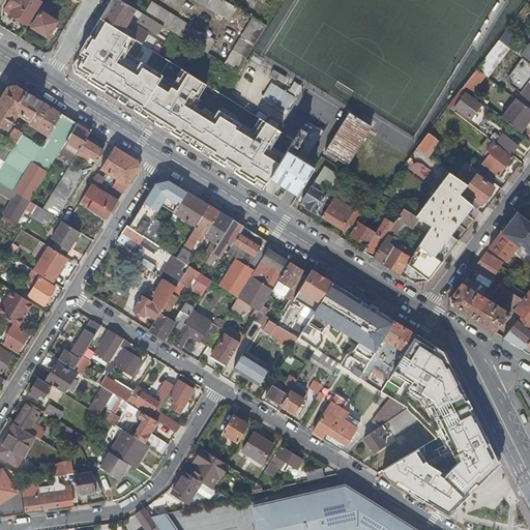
[(38,0),(10,0),(4,10),(27,24),(40,1),(38,0)]
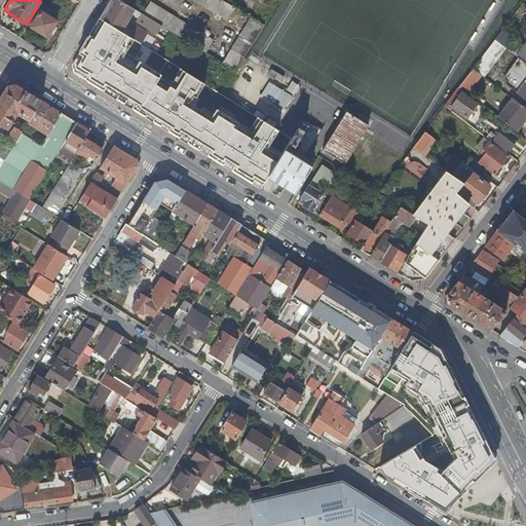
[(138,16),(141,12),(120,0),(109,0),(100,17),(106,21),(128,35),(135,39),(148,47),(154,38),(147,33),(134,25),(130,30),(124,26),(132,13),(138,16)]
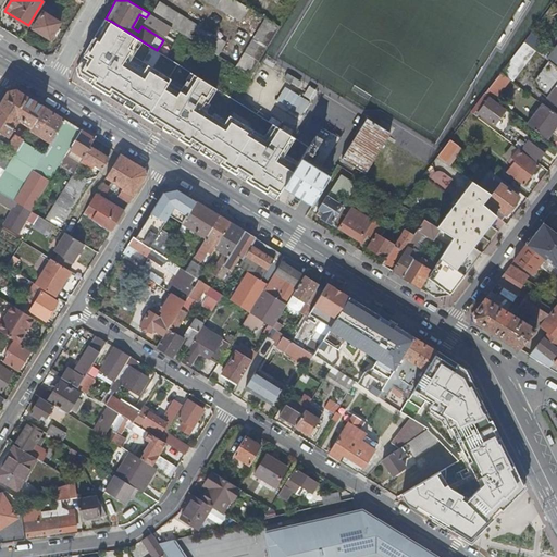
[(159,0),(151,14),(155,16),(164,22),(219,56),(227,41),(159,0)]
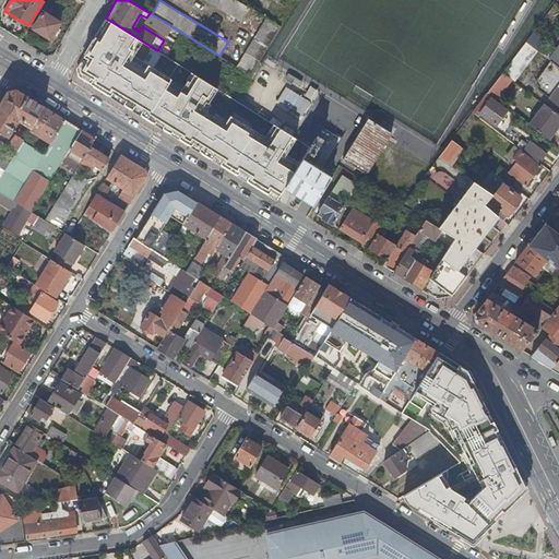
[(249,7),(237,0),(206,0),(240,20),(249,7)]
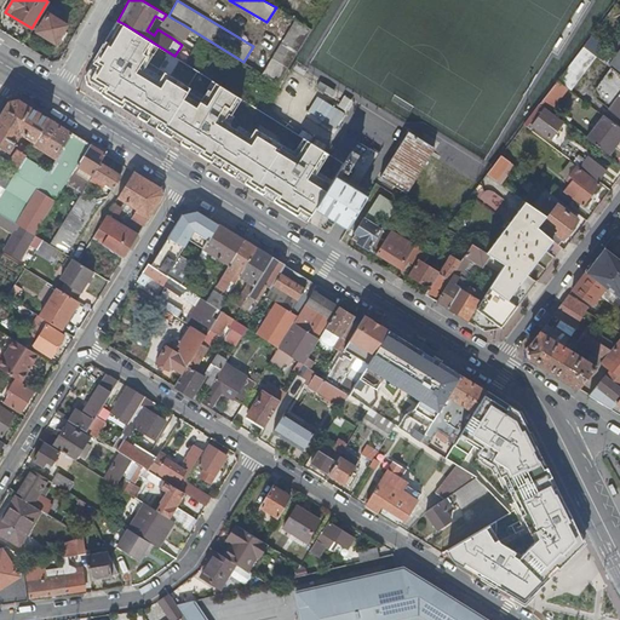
[(61,12),(47,4),(44,10),(33,28),(56,42),(67,24),(57,18),(61,12)]
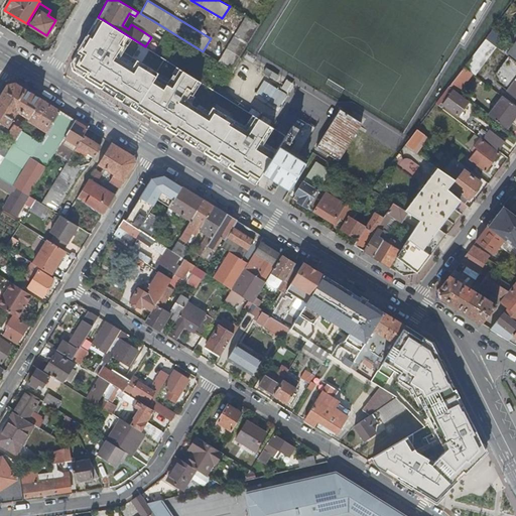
[(148,26),(152,20),(143,15),(140,21),(148,26)]
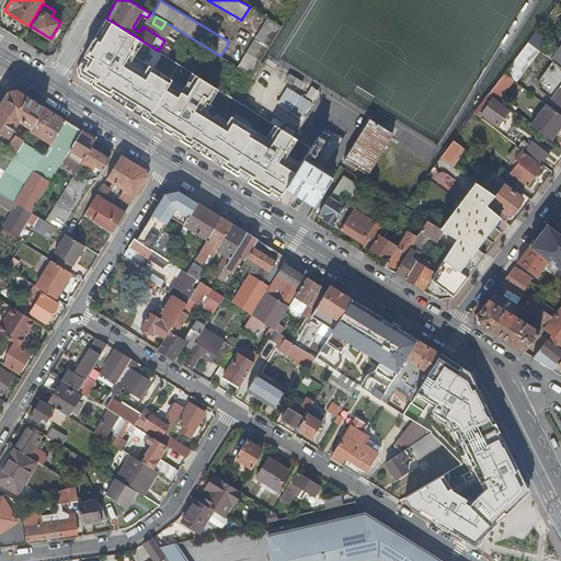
[(267,18),(238,66),(252,75),(262,58),(267,49),(282,25),(267,18)]
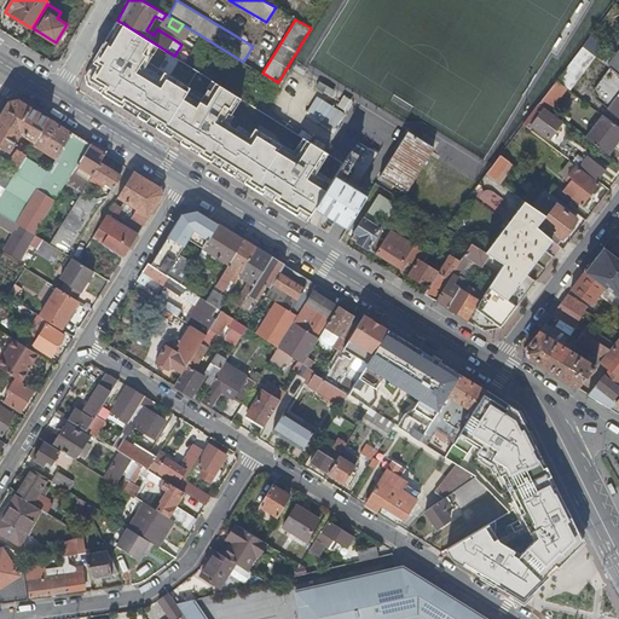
[(150,44),(116,22),(86,74),(88,85),(305,219),(339,163),(150,44)]
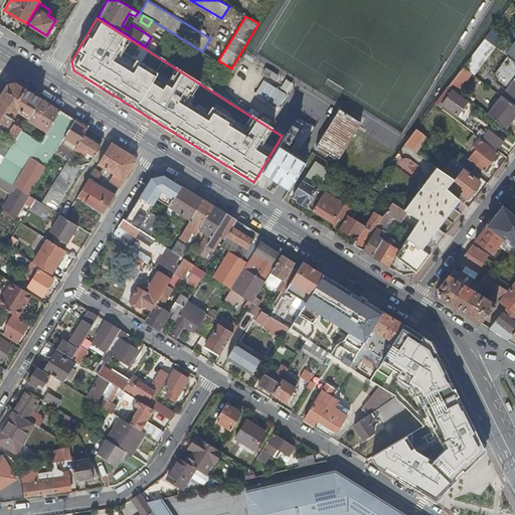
[(502,37),(492,29),(485,38),(495,46),(502,37)]
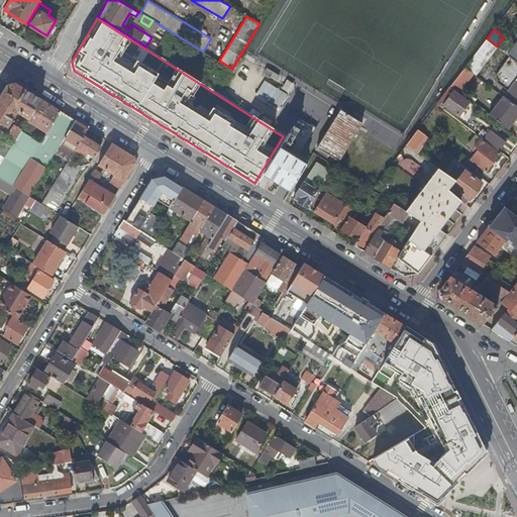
[(476,75),(497,46),(487,38),(466,67),(471,71),(476,75)]
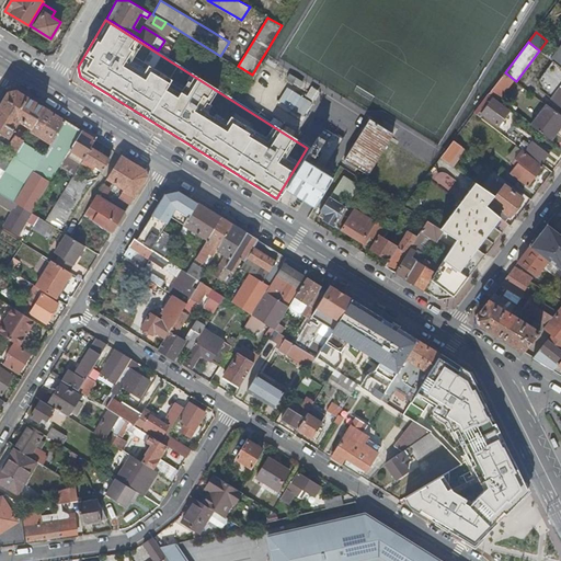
[(277,55),(267,49),(262,58),(272,65),(277,55)]
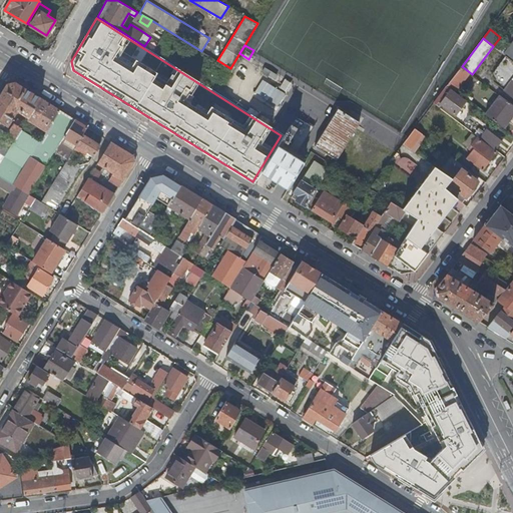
[(512,60),(507,56),(494,73),(493,82),(505,90),(512,96),(512,60)]
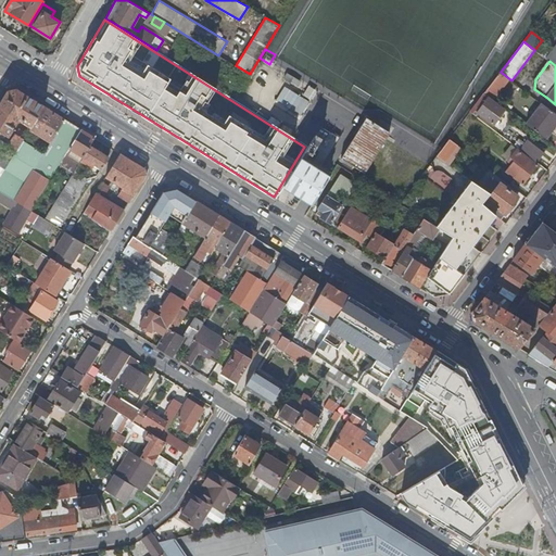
[(493,93),(506,76),(501,72),(488,89),(493,93)]
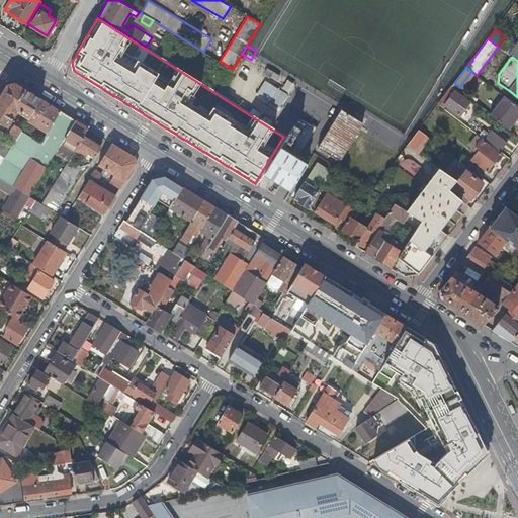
[(266,80),(257,94),(281,108),(289,94),(266,80)]
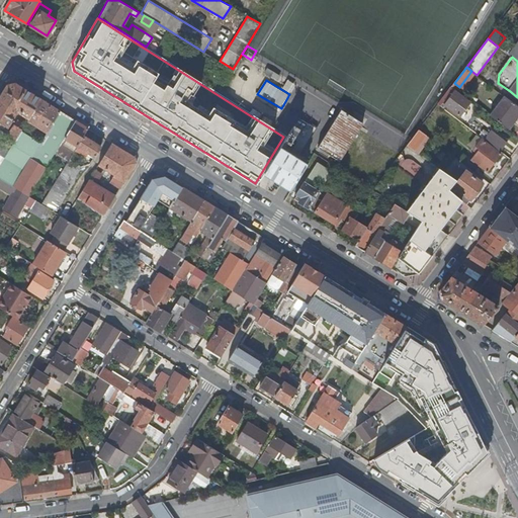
[(21,112),(30,117),(41,99),(15,83),(8,85),(0,98),(0,122),(6,126),(15,112),(15,111),(15,110),(16,109),(17,108),(18,108),(19,109),(20,109),(20,110),(21,111),(21,112)]
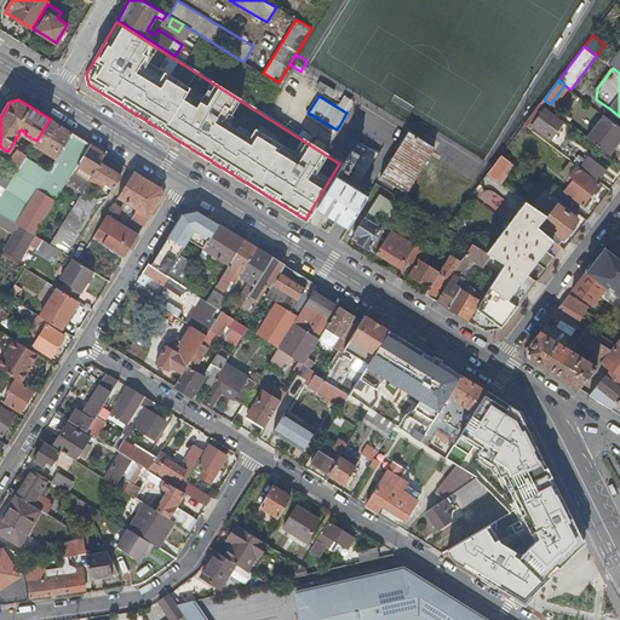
[(538,107),(541,109),(544,110),(533,125),(549,138),(562,120),(540,104),(538,107)]
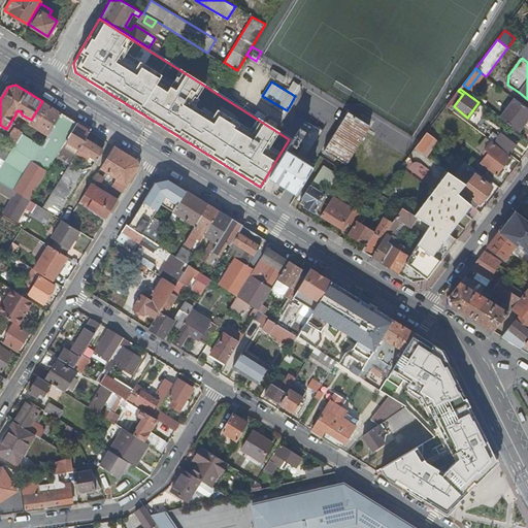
[(461,93),(458,91),(447,106),(450,108),(461,93)]
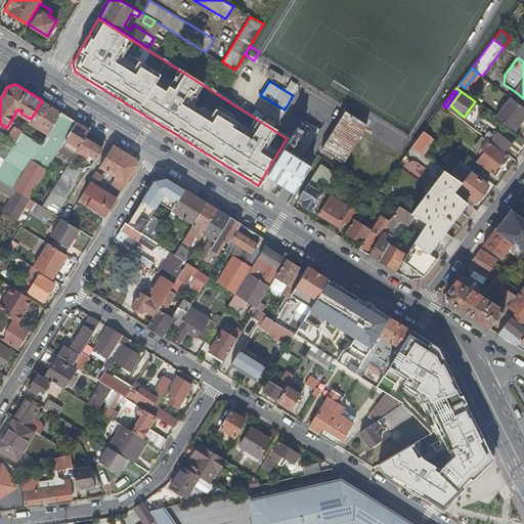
[(514,131),(523,118),(523,106),(511,97),(495,117),(514,131)]
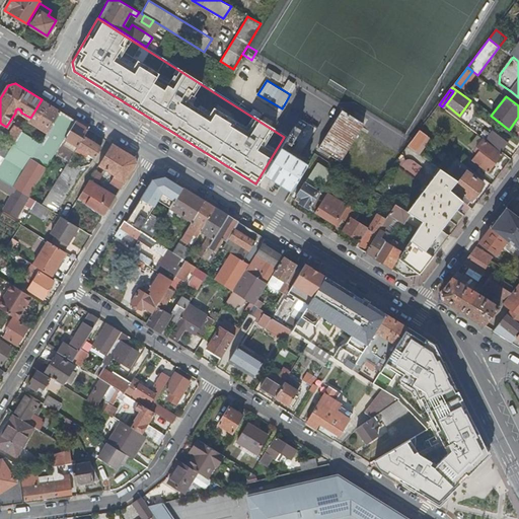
[(32,124),(48,134),(61,112),(42,99),(30,118),(25,126),(27,127),(28,125),(30,127),(32,124)]
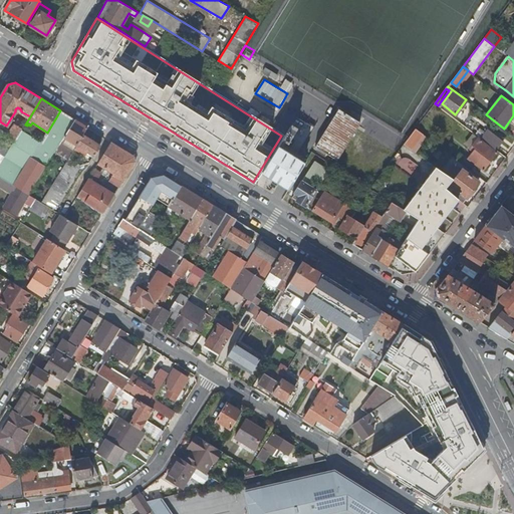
[(360,121),(339,108),(315,147),(330,156),(327,162),(333,166),(336,160),(360,121)]
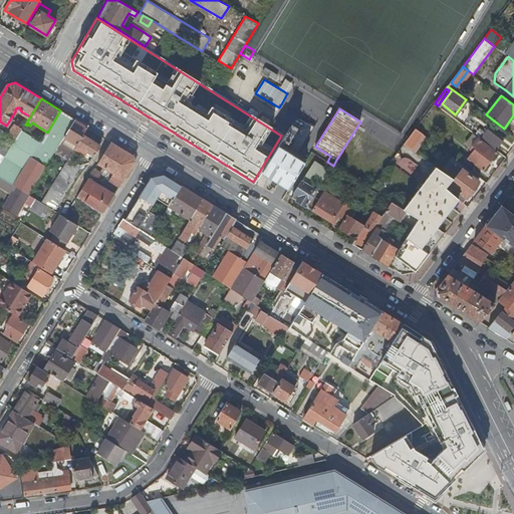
[(30,146),(17,138),(15,141),(13,144),(5,157),(0,164),(0,177),(9,183),(14,186),(31,158),(45,167),(64,138),(74,119),(60,110),(47,133),(40,143),(35,140),(30,146)]
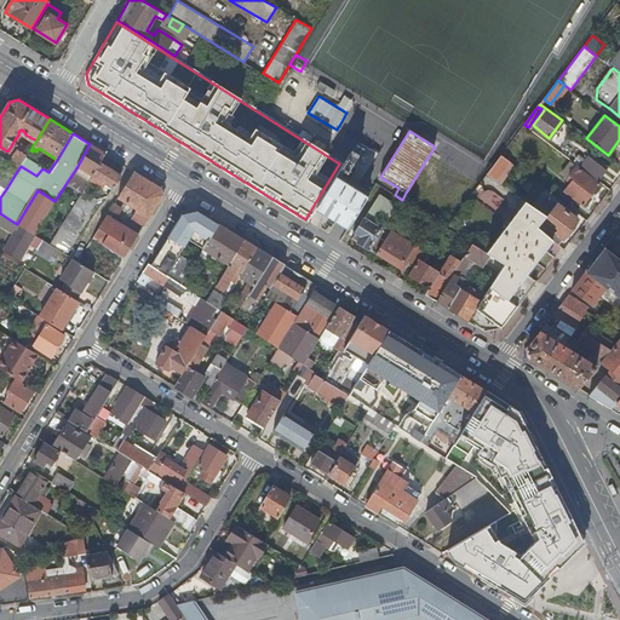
[(357,189),(379,154),(346,133),(332,155),(344,162),(337,174),(334,177),(316,207),(348,228),(368,195),(357,189)]
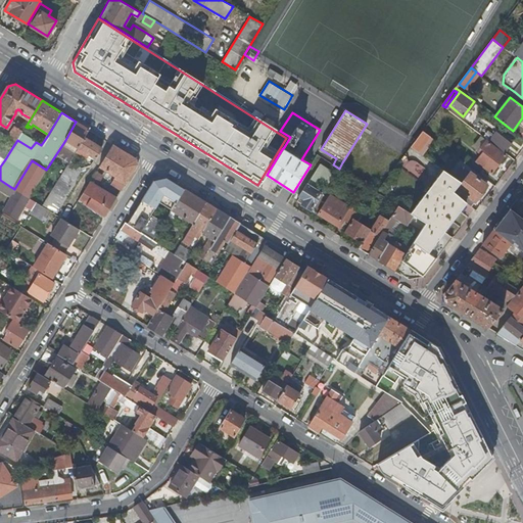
[(7,138),(15,143),(17,140),(21,133),(26,127),(17,122),(7,138)]
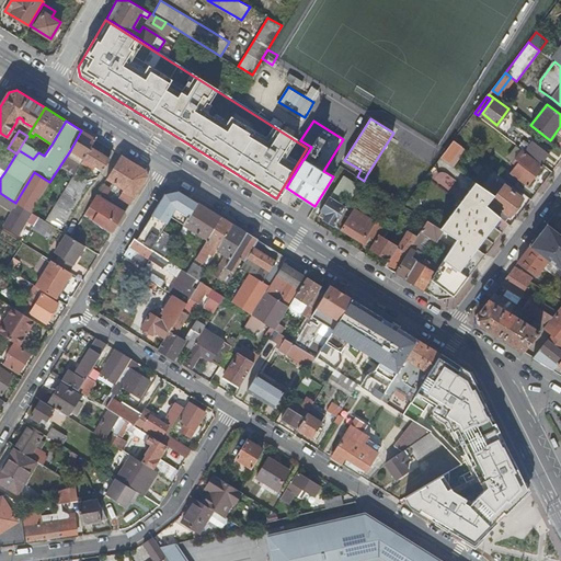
[(70,150),(83,159),(91,148),(95,140),(81,130),(70,150)]
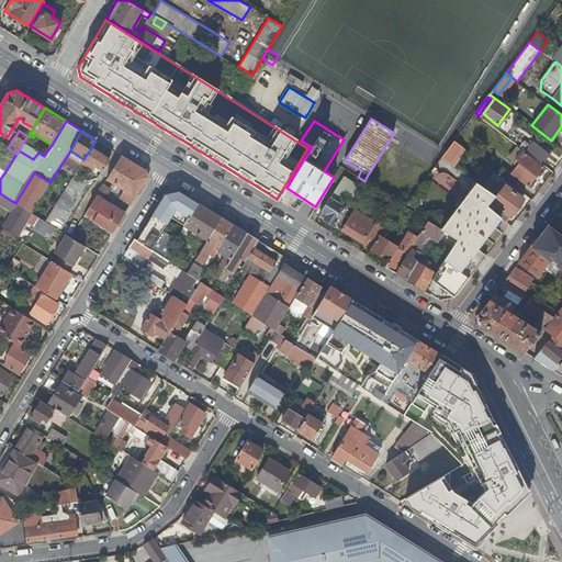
[(30,137),(27,136),(23,143),(38,153),(44,156),(52,145),(35,134),(33,137),(31,135),(30,137)]
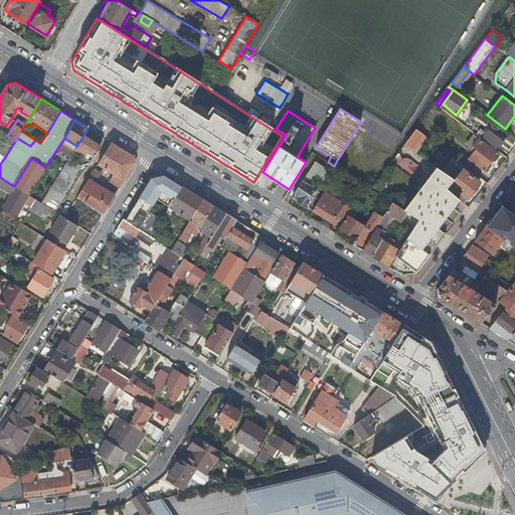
[(412,150),(424,134),(416,129),(404,144),(412,150)]
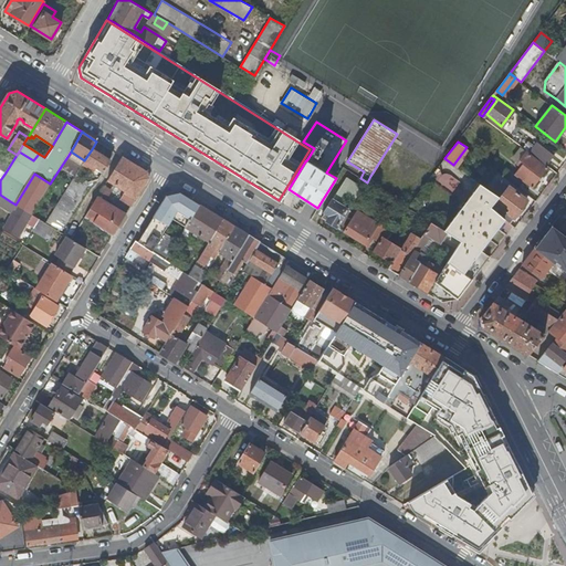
[(33,160),(39,154),(23,144),(19,152),(33,160)]
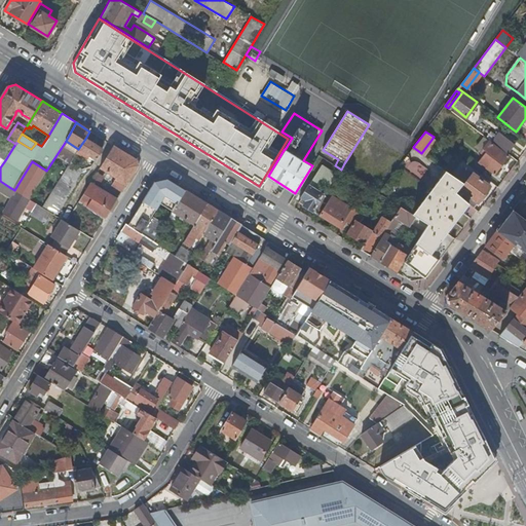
[(484,137),(476,147),(484,154),(479,162),(494,174),(508,155),(484,137)]
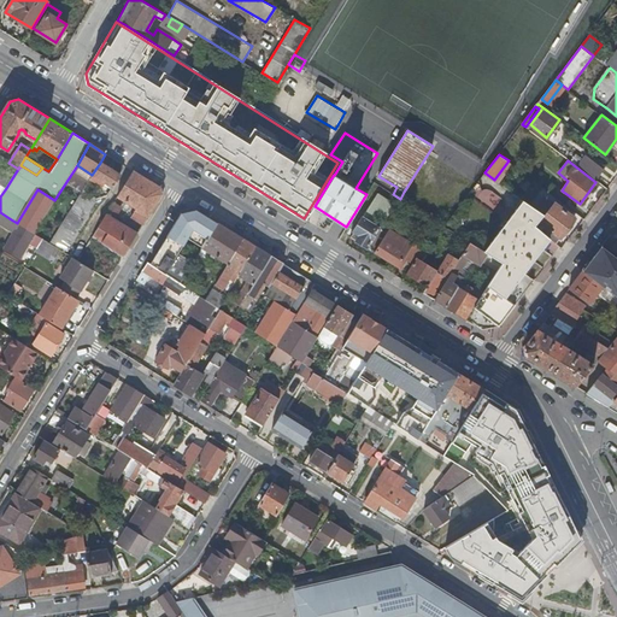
[(18,169),(9,163),(7,162),(5,166),(16,172),(18,169)]
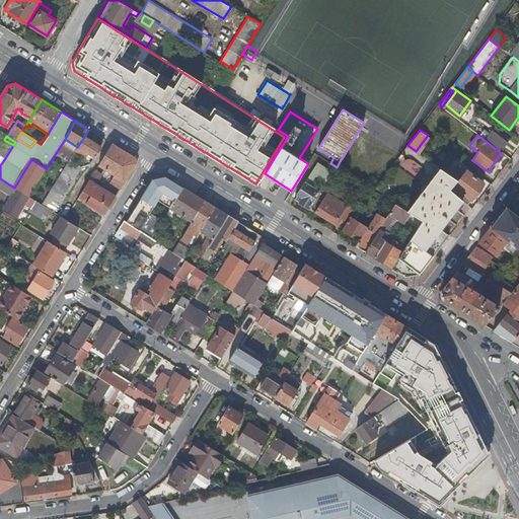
[(13,145),(4,140),(0,137),(0,155),(5,158),(13,145)]
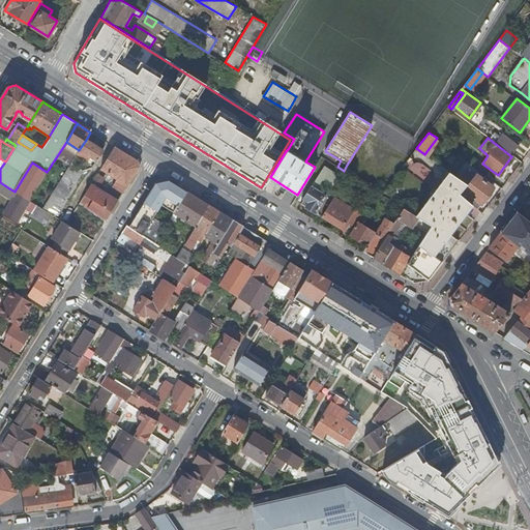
[(104,151),(86,140),(79,150),(97,162),(104,151)]
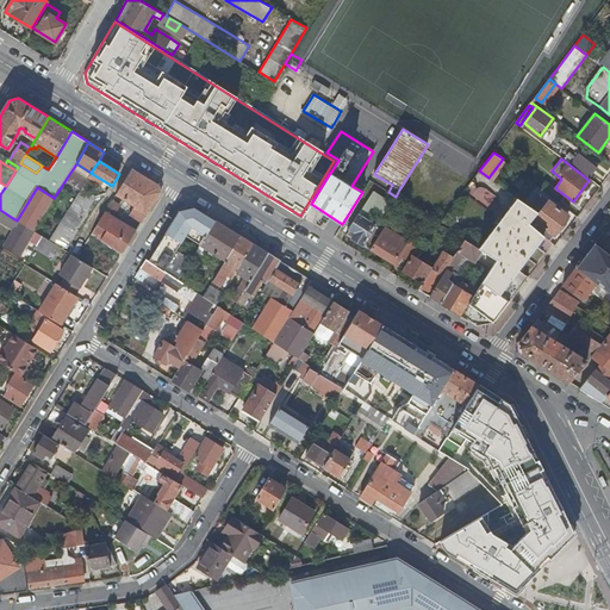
[(582,163),(577,169),(599,187),(605,180),(582,163)]
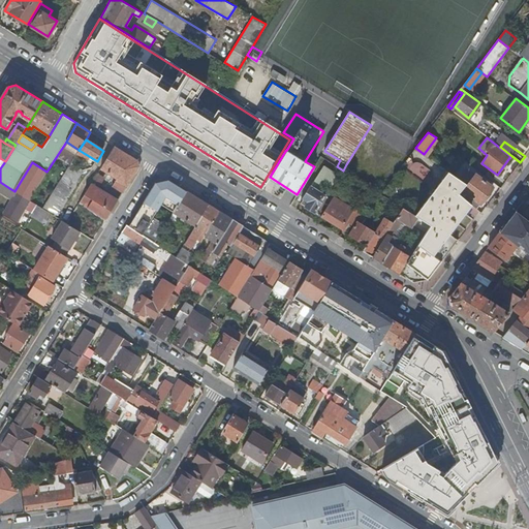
[(113,186),(123,192),(139,166),(138,162),(115,147),(101,168),(117,179),(113,186)]
